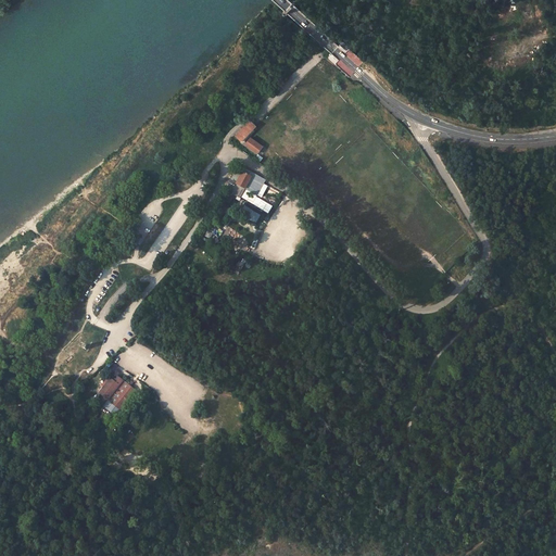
[(251,121),(236,136),(242,142),(257,127),(251,121)]
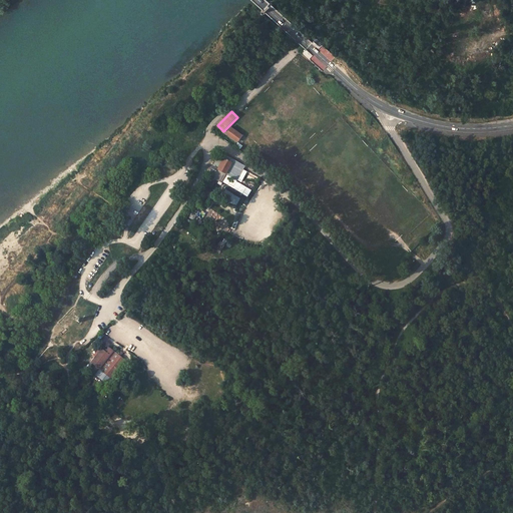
[(242,135),(232,126),(227,133),(238,141),(242,135)]
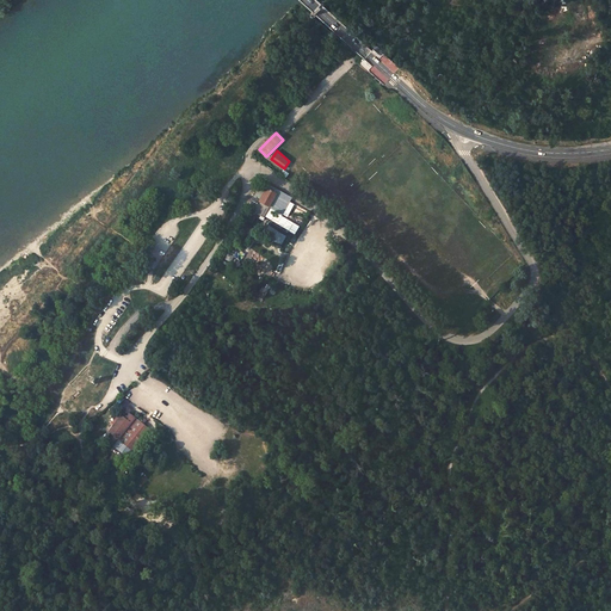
[(272,186),(270,190),(277,195),(270,208),(273,210),(283,216),(292,198),(272,186)]
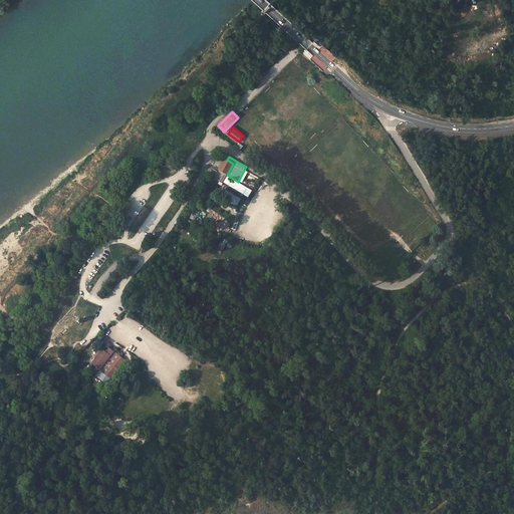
[(227,160),(226,160),(222,166),(220,169),(217,167),(216,168),(214,167),(213,167),(212,170),(209,175),(222,184),(224,180),(227,175),(233,164),(227,160)]
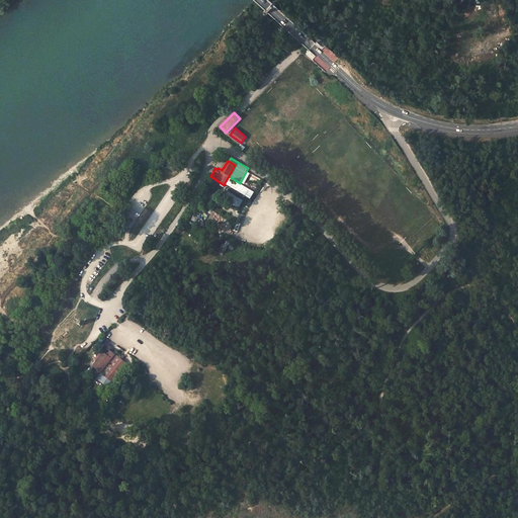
[(93,366),(104,375),(118,357),(115,355),(110,351),(107,355),(104,353),(93,366)]
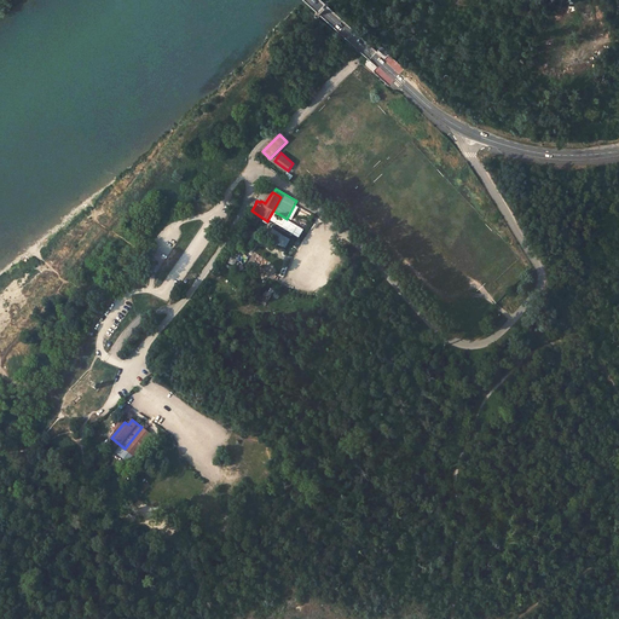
[(151,435),(142,427),(125,449),(134,457),(151,435)]
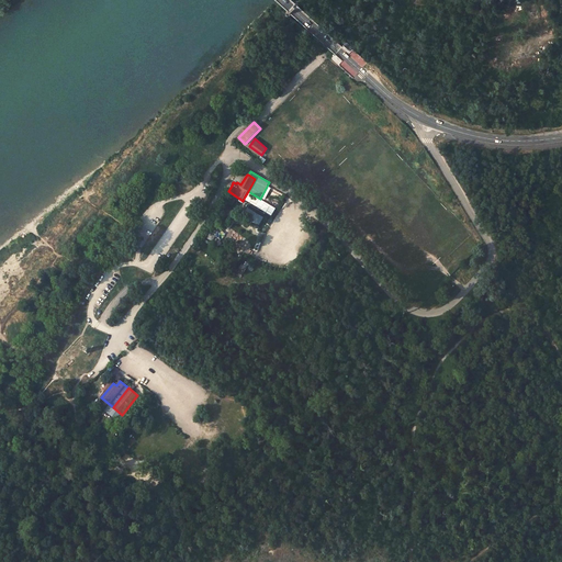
[(109,405),(103,412),(115,420),(121,414),(109,405)]
